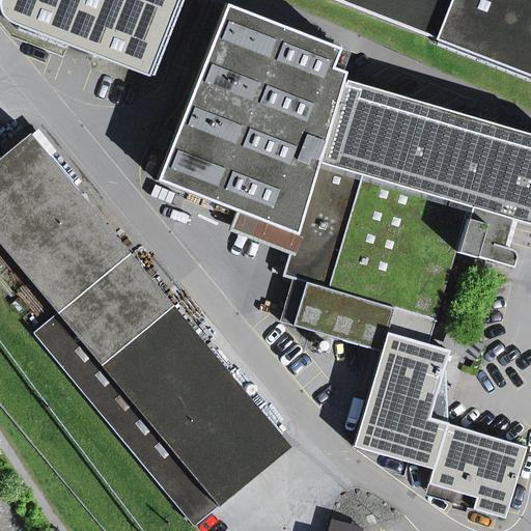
[(177,0),(0,0),(3,15),(14,25),(148,77),(177,0)]
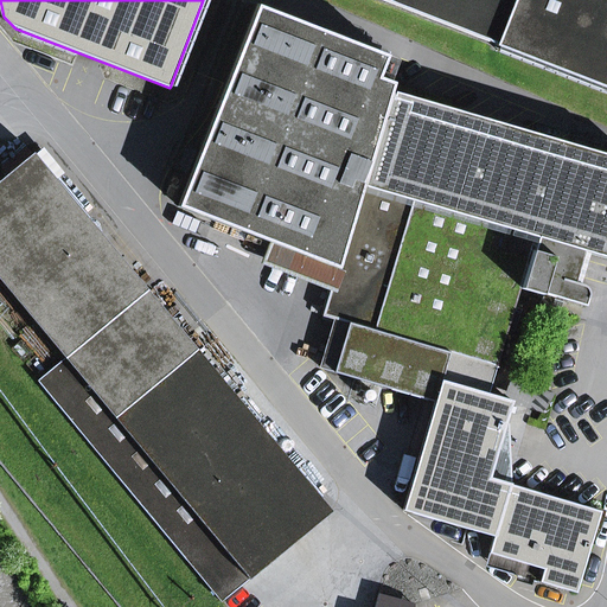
[(606,0),(379,0),(606,89),(606,0)]
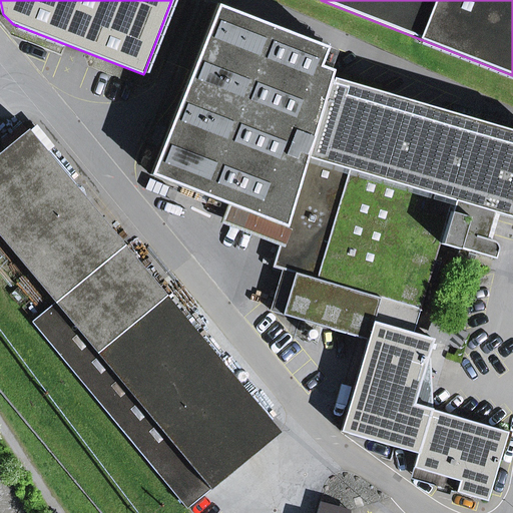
[(217,4),(150,175),(262,217),(314,42),(217,4)]
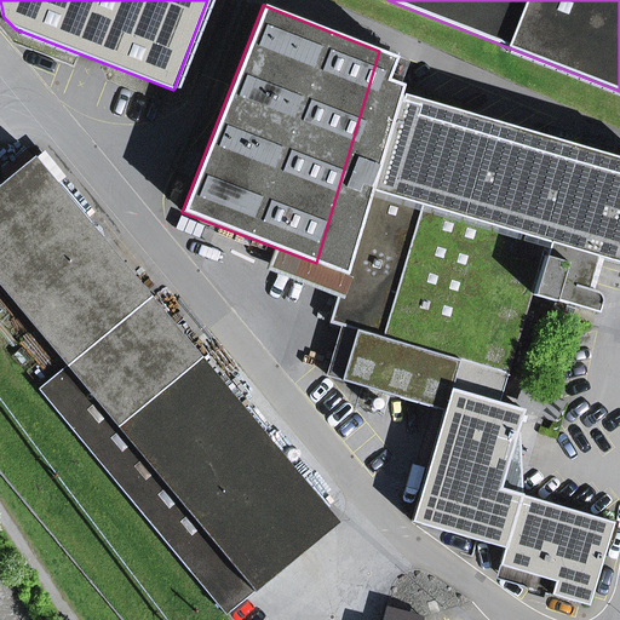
[(504,384),(530,296),(554,300),(597,156),(399,97),(402,85),(386,79),(395,57),(379,51),(316,263),(344,274),(331,322),(342,326),(326,374),(391,395),(405,352),(504,384)]
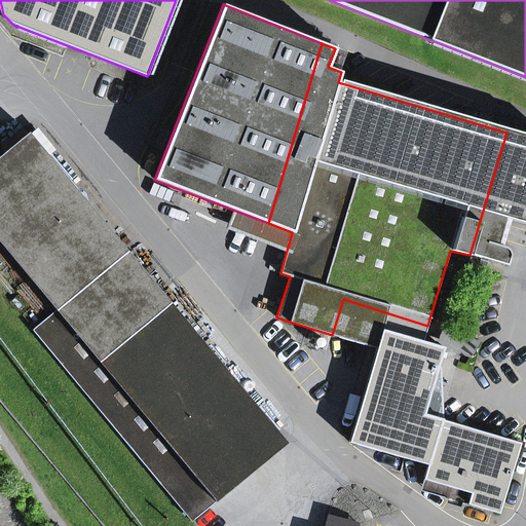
[(525,224),(525,138),(506,133),(470,255),(506,266),(510,256),(509,251),(505,248),(503,248),(497,246),(505,219),(512,220),(525,224)]
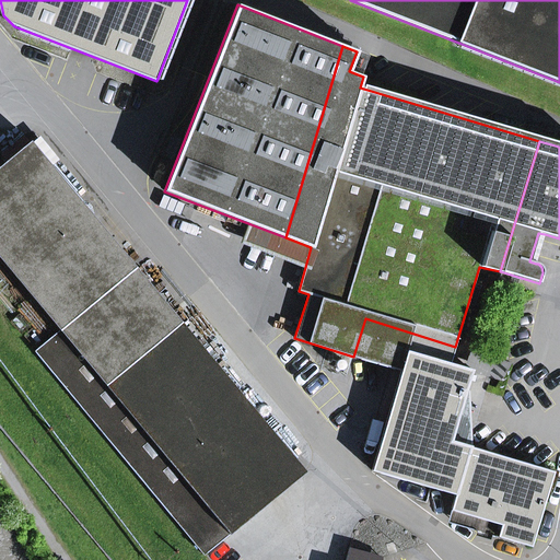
[(31,142),(0,167),(0,258),(60,331),(34,352),(203,556),(304,473),(31,142)]
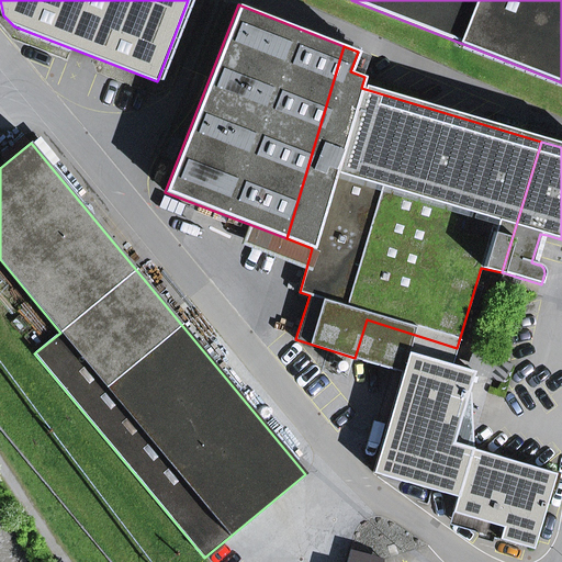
[(531,262),(538,265),(547,235),(540,234),(531,262)]
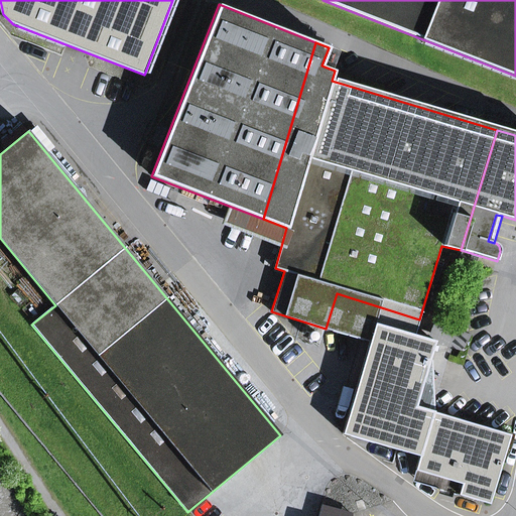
[(426,341),(414,337),(419,319),(337,293),(326,329),(369,343),(343,434),(419,457),(416,470),(462,483),(459,495),(489,504),(509,435),(434,413),(430,412),(429,404),(429,399),(429,389),(419,390),(428,361),(433,343),(426,341)]
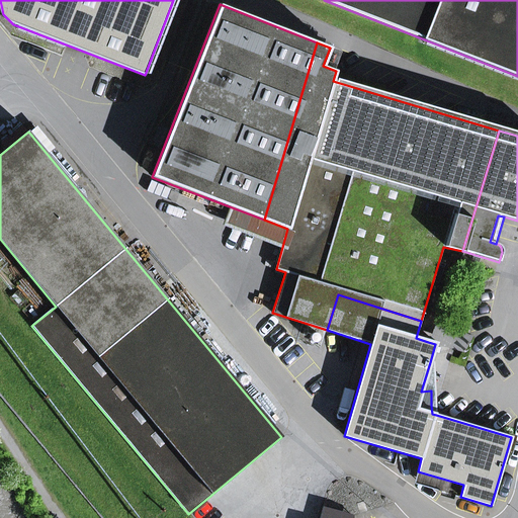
[(435,344),(461,351),(469,337),(433,325),(428,342),(435,344)]
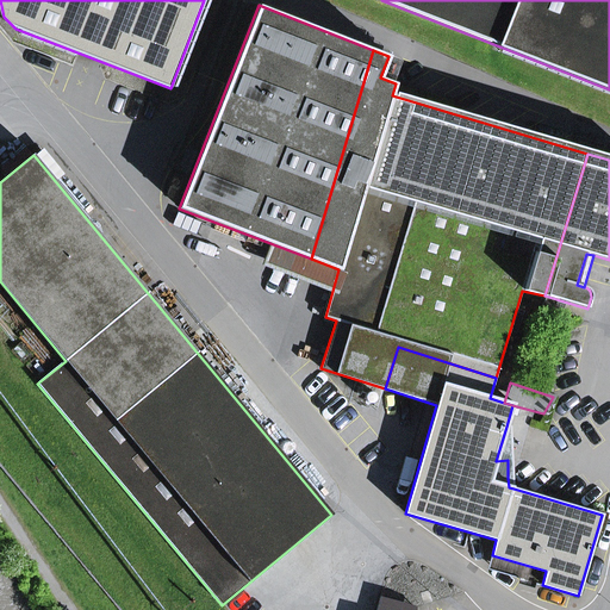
[(509,487),(514,489),(511,427),(506,427),(496,461),(508,460),(508,472),(508,478),(509,487)]
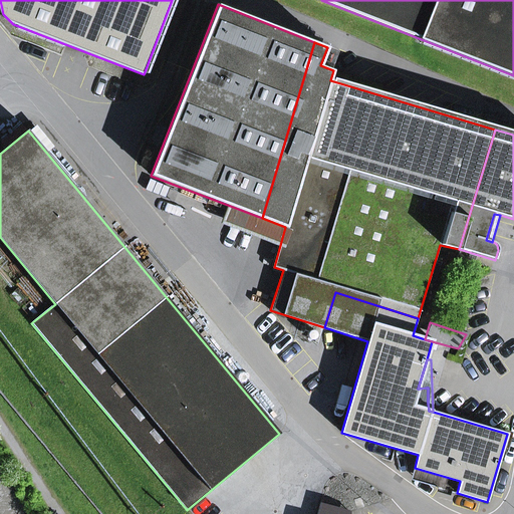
[(453,492),(457,493),(460,481),(415,468),(411,480),(438,488),(437,492),(452,496),(453,492)]
